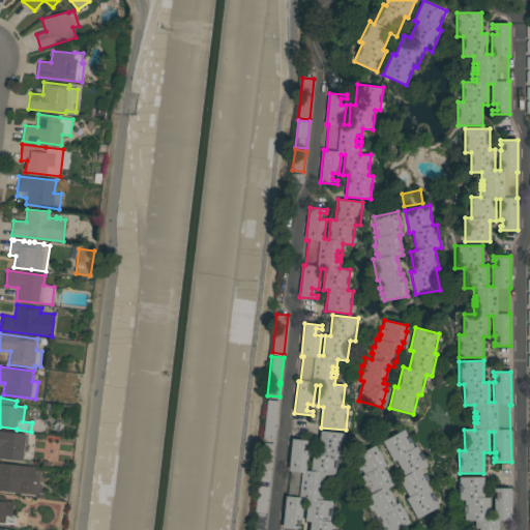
[(267,400),(278,401),(277,413),(276,413),(276,415),(277,415),(274,440),(263,438),(267,400)]
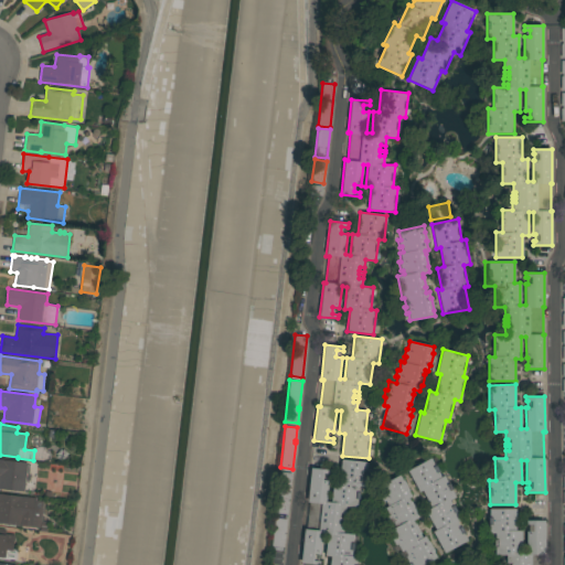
[(433,532),(436,530),(425,511),(432,508),(422,490),(419,492),(407,470),(430,458),(441,477),(444,476),(456,497),(449,500),(460,519),(457,521),(468,541),(445,553),(433,532)]
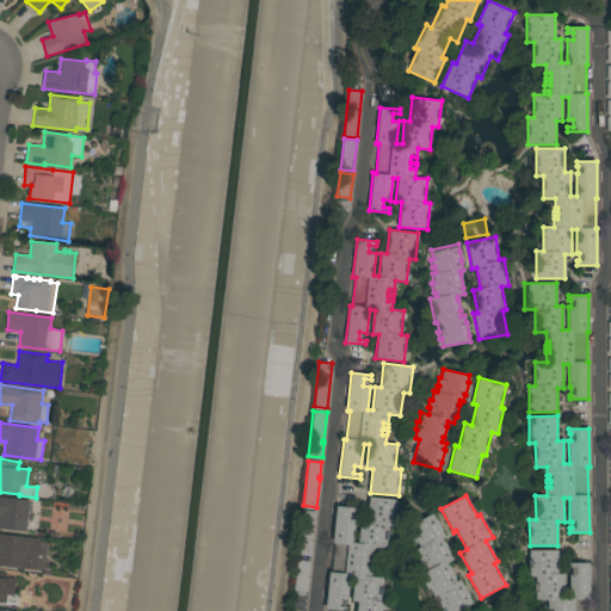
[(0,497),(30,500),(26,532),(0,529),(0,497)]
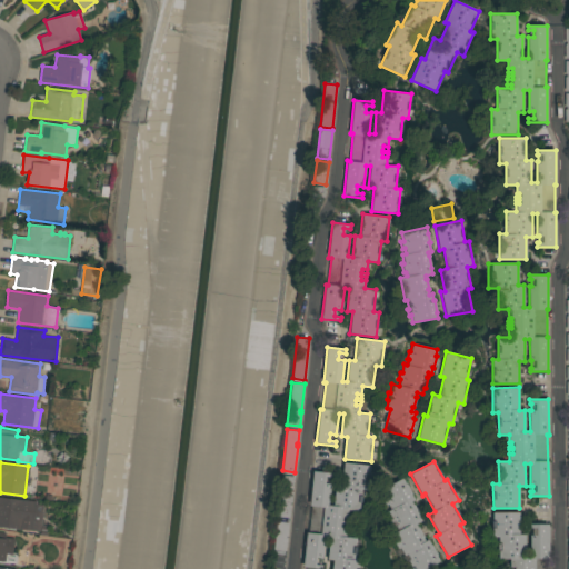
[(307,532),(309,532),(312,506),(310,506),(313,471),(332,473),(331,478),(326,477),(325,483),(331,483),(329,506),(333,506),(336,483),(341,485),(343,462),(370,466),(368,490),(362,489),(360,511),(349,510),(348,518),(343,518),(342,521),(348,522),(348,525),(342,525),(342,528),(348,529),(347,537),(357,538),(355,560),(360,560),(358,568),(332,568),(333,560),(328,560),(330,538),(325,537),(322,558),(317,558),(316,565),(322,566),(321,568),(303,567),(307,532)]
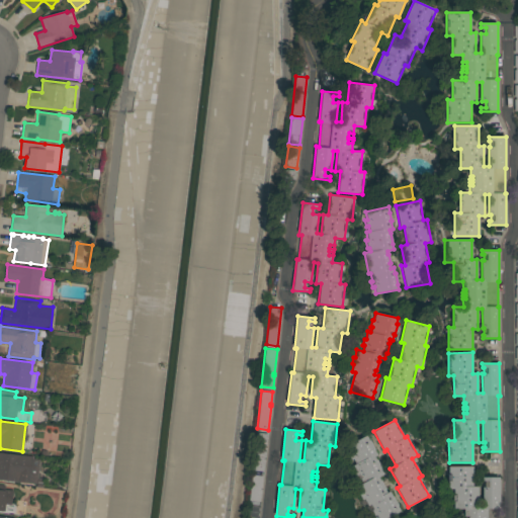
[(264,471),(252,470),(256,432),(268,434),(264,471)]
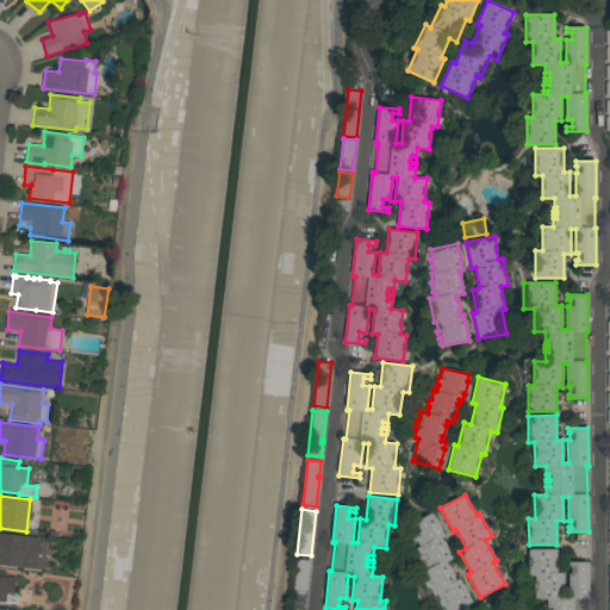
[(444,609),(443,608),(442,608),(437,599),(440,599),(436,593),(434,596),(429,587),(427,589),(423,582),(425,580),(421,572),(428,568),(424,564),(422,565),(418,558),(421,556),(416,548),(419,546),(416,541),(414,542),(410,535),(412,534),(408,526),(431,512),(435,518),(436,518),(442,529),(441,529),(444,536),(441,537),(443,541),(444,541),(450,552),(449,552),(453,558),(446,561),(448,566),(449,565),(454,576),(454,577),(455,580),(459,578),(462,584),(464,584),(470,595),(468,596),(472,602),(456,609),(444,609)]
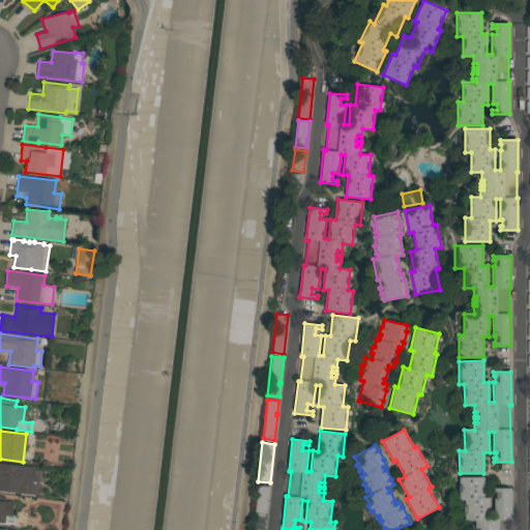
[(0,462),(34,467),(34,470),(41,471),(39,490),(47,490),(45,500),(38,499),(38,496),(0,491),(0,462)]
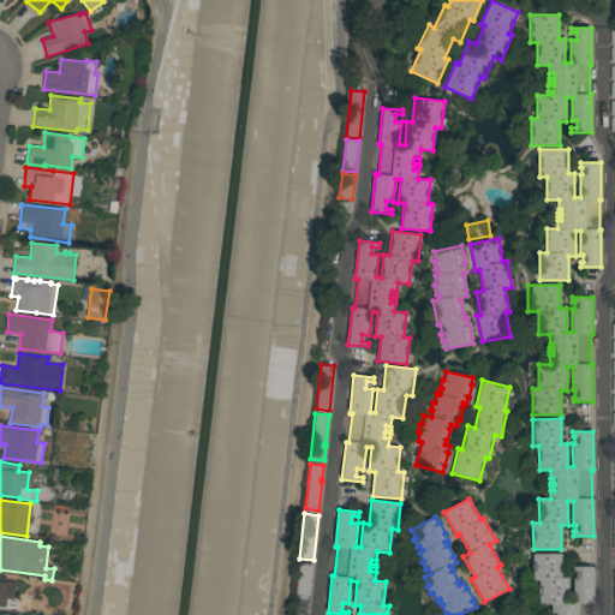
[(532,554),(562,554),(562,578),(568,578),(568,601),(573,601),(573,578),(575,578),(575,571),(573,571),(573,567),(593,566),(593,604),(592,604),(592,614),(556,614),(556,611),(553,611),(553,604),(539,604),(539,580),(532,580),(532,554)]
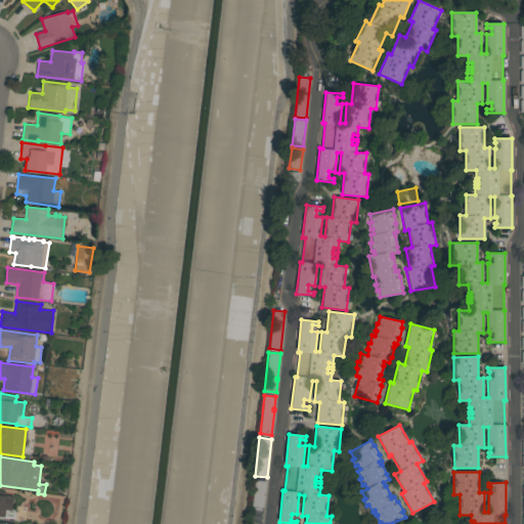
[(255,480),(266,481),(263,508),(252,507),(255,480)]
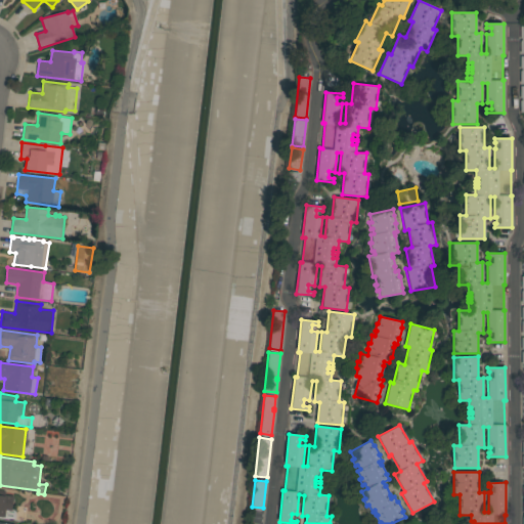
[(0,490),(5,491),(4,495),(13,496),(12,509),(16,510),(15,519),(0,517),(0,490)]
